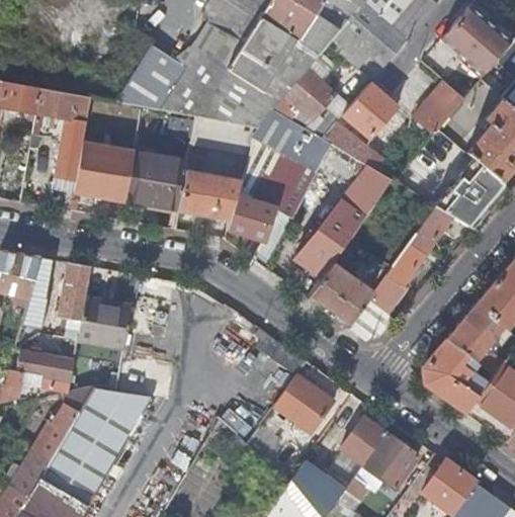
[(308,70),(322,54),(236,0),(211,0),(207,7),(210,21),(217,25),(200,51),(280,102),(285,95),(308,70)]
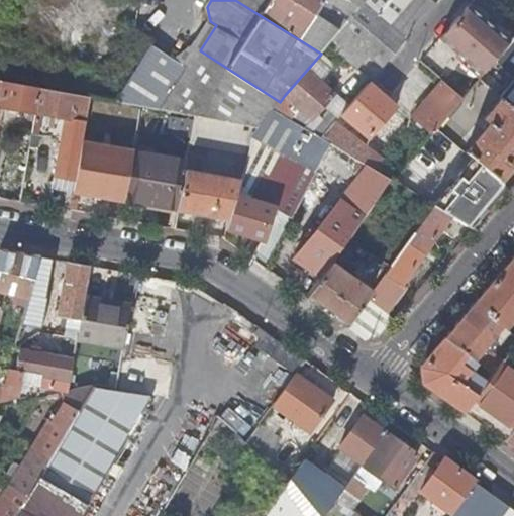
[(235,0),(321,54),(329,44),(361,8),(347,0),(235,0)]
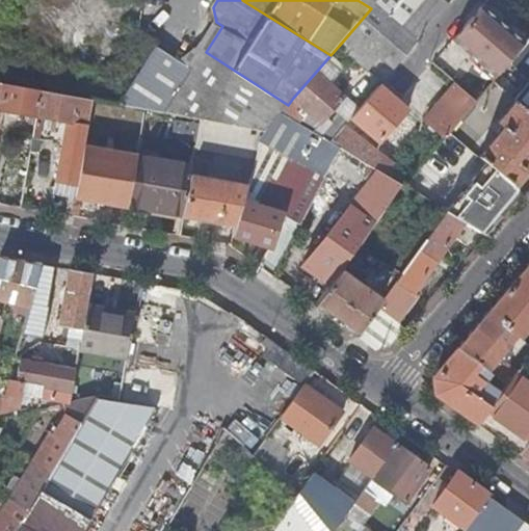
[(380,56),(396,70),(421,41),(454,0),(377,0),(376,2),(371,8),(339,46),(368,71),(380,56)]
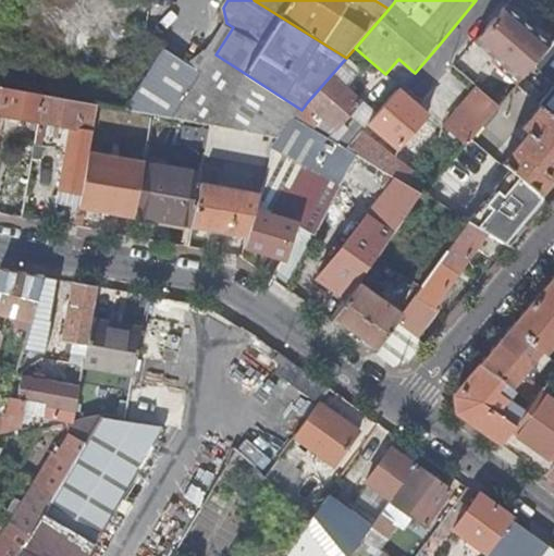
[(506,7),(477,42),(522,81),(553,45),(506,7)]
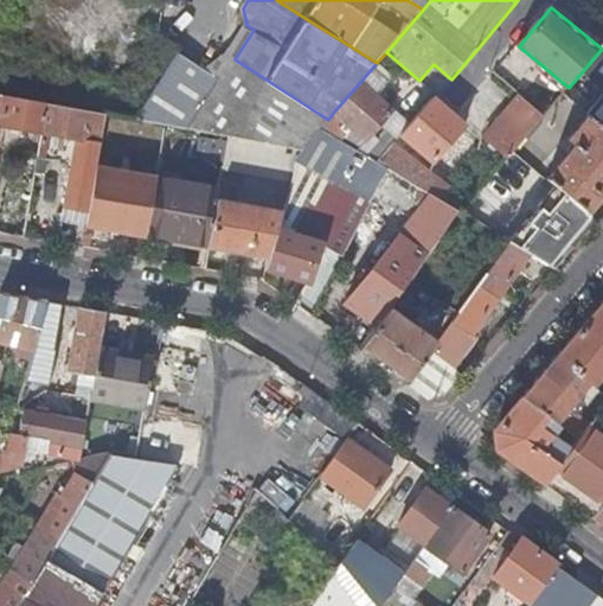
[(565,93),(592,115),(602,123),(602,49),(569,88),(565,93)]
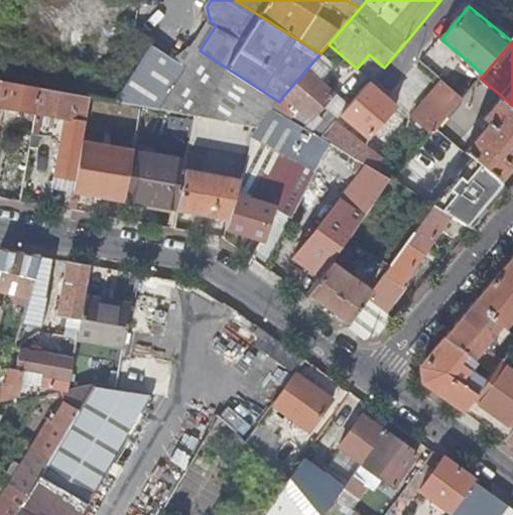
[(257,127),(274,108),(279,102),(200,50),(187,70),(152,45),(116,101),(195,116),(257,127)]
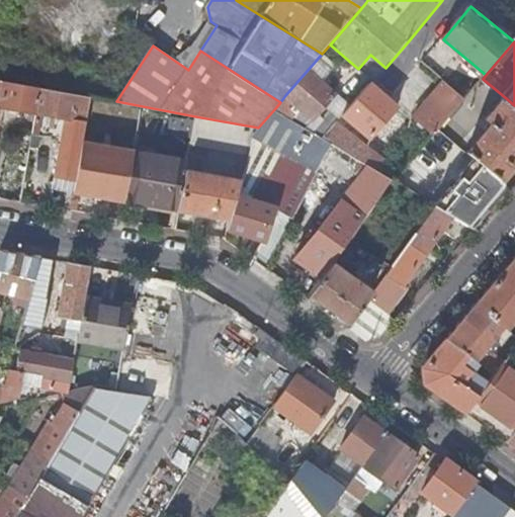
[(132,48),(122,63),(135,70),(144,56),(132,48)]
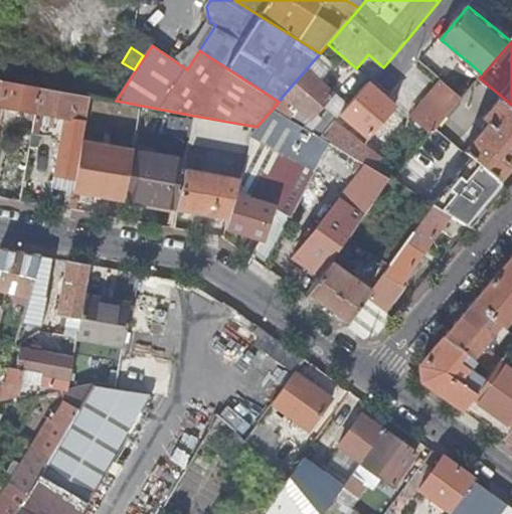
[(324,137),(335,124),(340,118),(331,110),(322,120),(318,124),(312,120),(316,115),(334,94),(306,69),(284,95),(279,102),(274,108),(322,138),(324,137)]
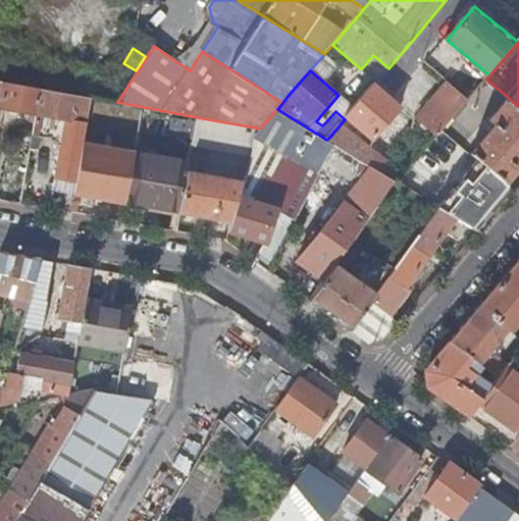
[(0,107),(38,114),(42,89),(0,81),(0,134),(2,123),(0,122),(0,107)]
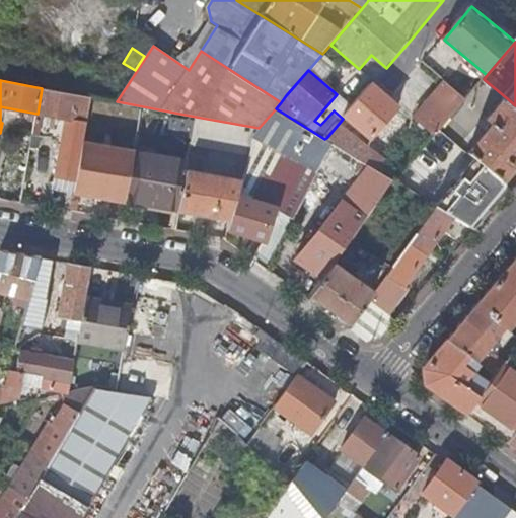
[(418,118),(437,134),(441,129),(466,98),(448,83),(418,118)]
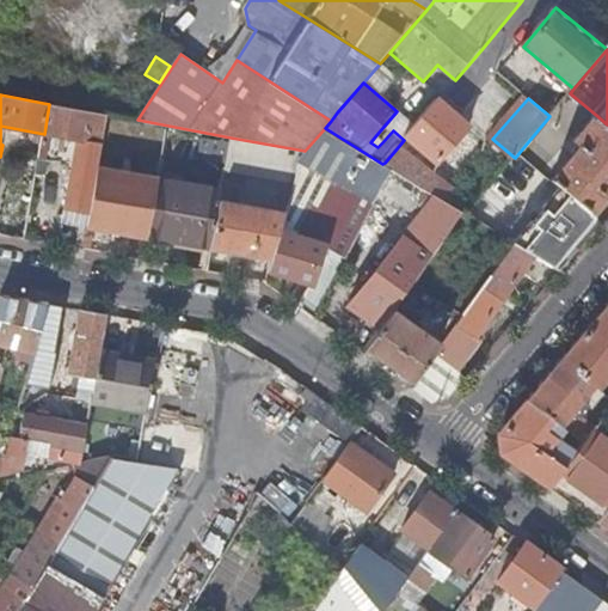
[(470,127),(438,99),(406,136),(438,163),(470,127)]
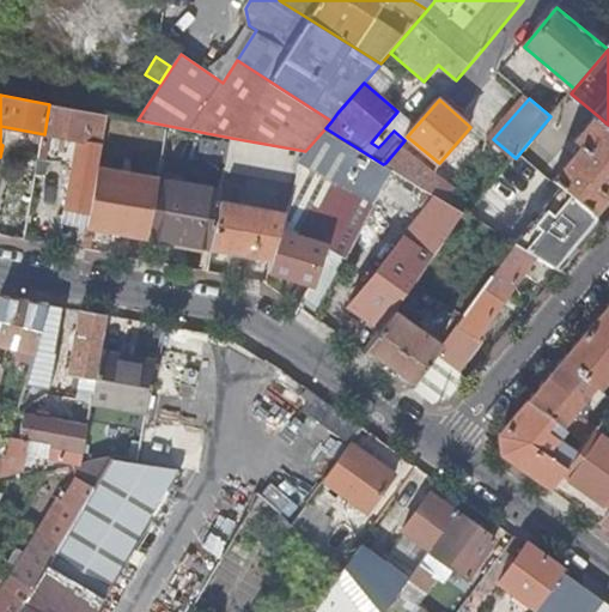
[(103,144),(108,115),(49,104),(44,134),(103,144)]
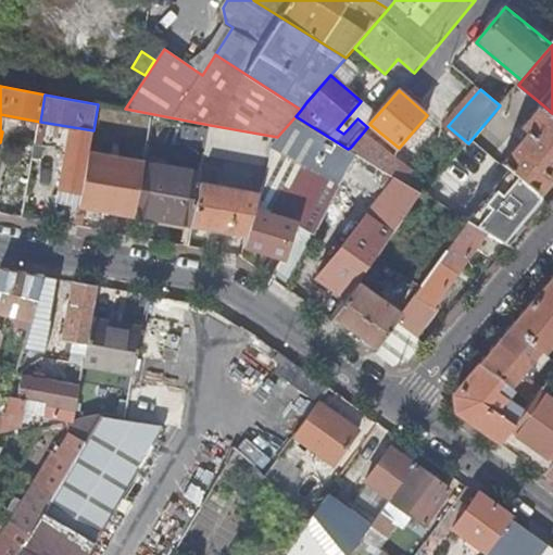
[(504,161),(503,164),(512,172),(526,183),(539,193),(552,177),(552,113),(543,105),(523,130),(528,135),(505,162),(504,161)]
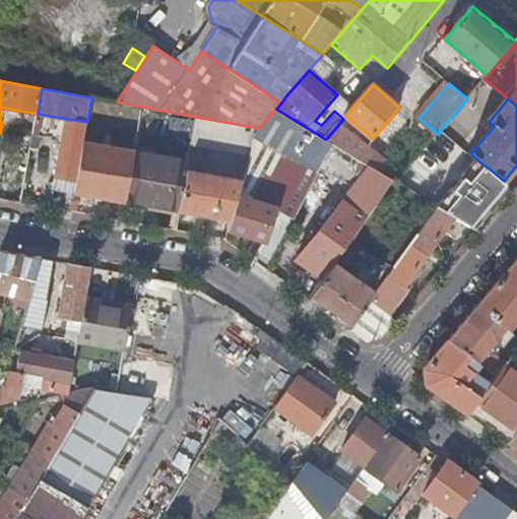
[(323,170),(336,145),(325,139),(276,109),(259,128),(252,155),(244,182),(240,196),(279,207),(278,208),(296,218),(323,170)]
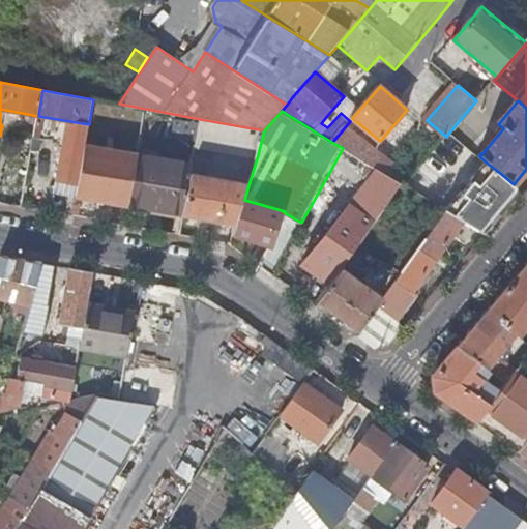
[(327,127),(331,123),(325,118),(321,123),(327,127)]
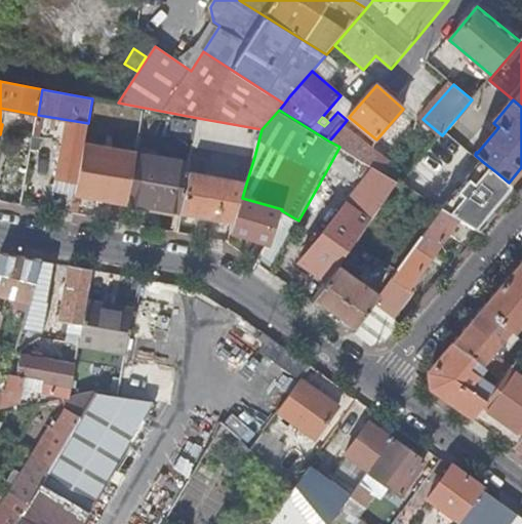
[(254,157),(262,129),(198,118),(193,146),(254,157)]
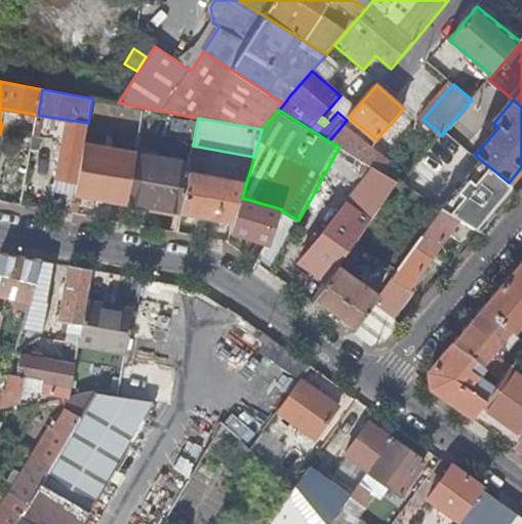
[(43,121),(37,120),(33,142),(39,143),(43,121)]
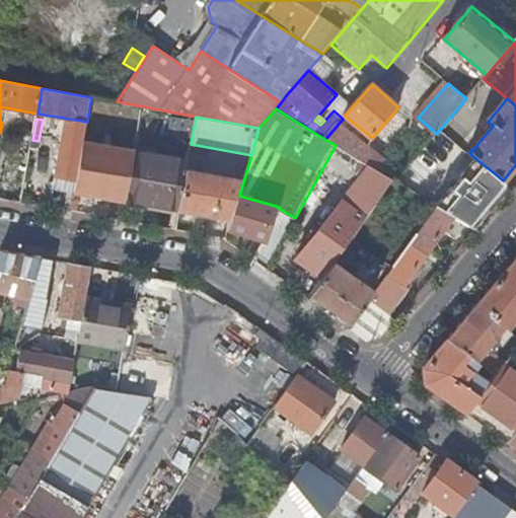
[(358,158),(367,147),(338,125),(326,138),(324,139),(336,145),(358,158)]
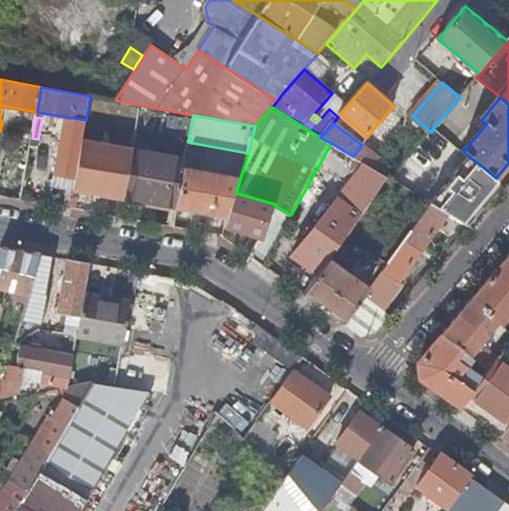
[(75,187),(82,141),(67,139),(59,186),(74,188),(75,187)]
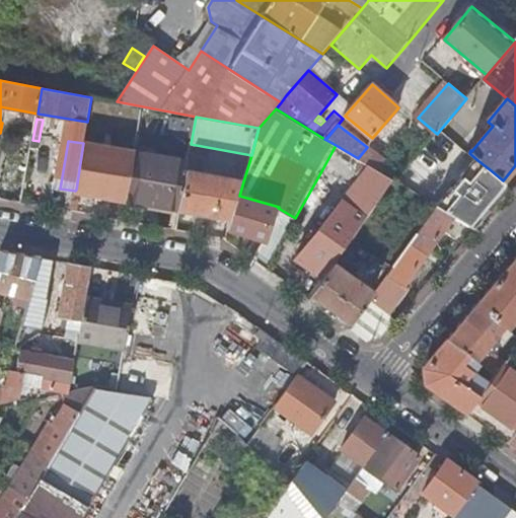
[(136,151),(83,143),(76,190),(127,202),(136,151)]
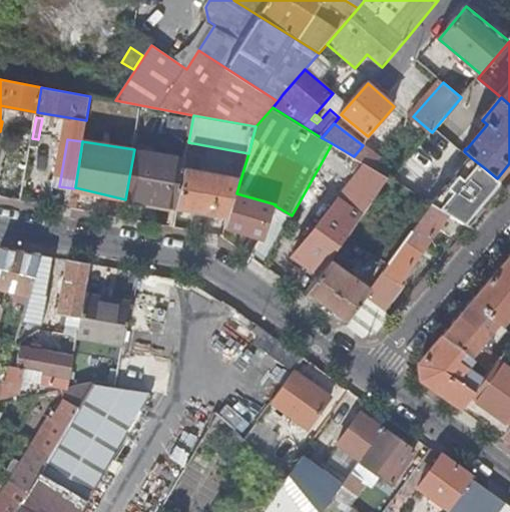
[(379,193),(390,178),(381,172),(354,156),(332,143),(319,167),(339,179),(350,188),(295,257),(320,276),(330,262),(349,234),(373,202),(379,193)]
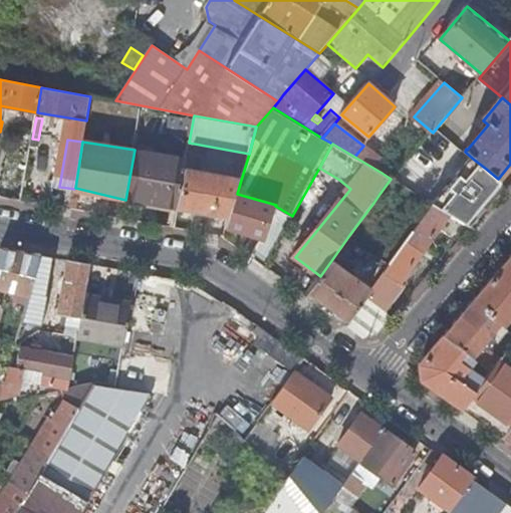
[(354,157),(381,173),(389,165),(363,146),(354,157)]
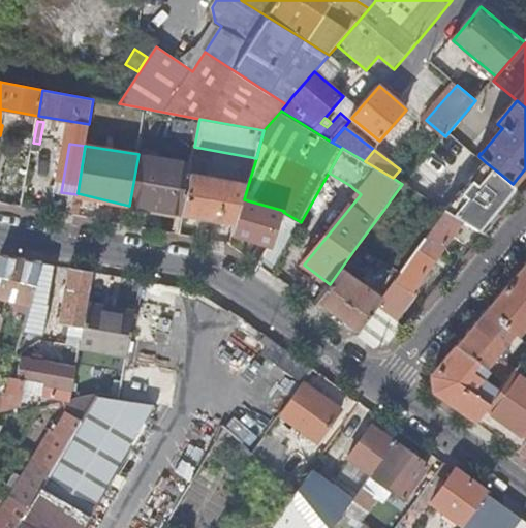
[(191,163),(138,154),(129,206),(183,215),(190,174),(191,163)]
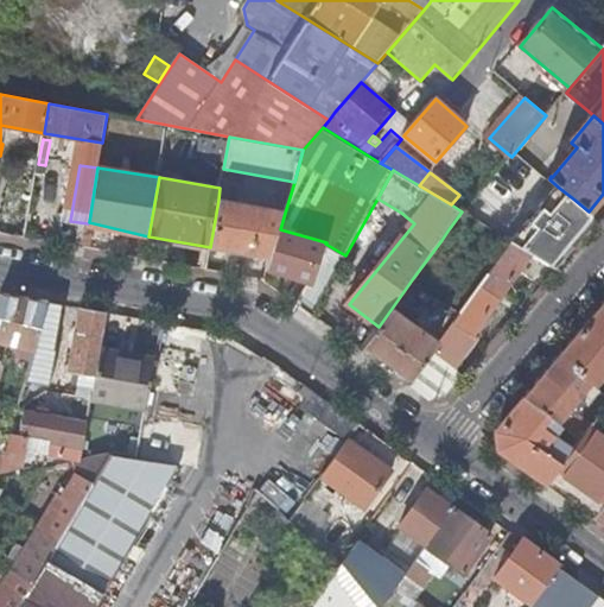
[(532,220),(513,244),(532,254),(557,269),(598,220),(589,212),(574,200),(559,188),(541,208),(545,210),(563,227),(553,239),(533,222),(532,220)]
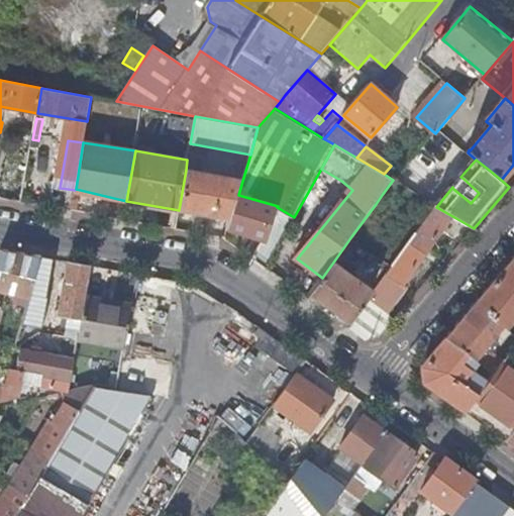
[(186,170),(179,210),(231,220),(238,195),(242,181),(186,170)]
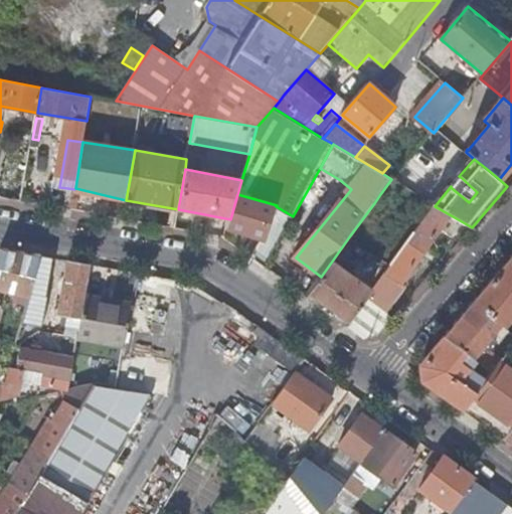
[(462,178),(452,188),(469,202),(477,192),(462,178)]
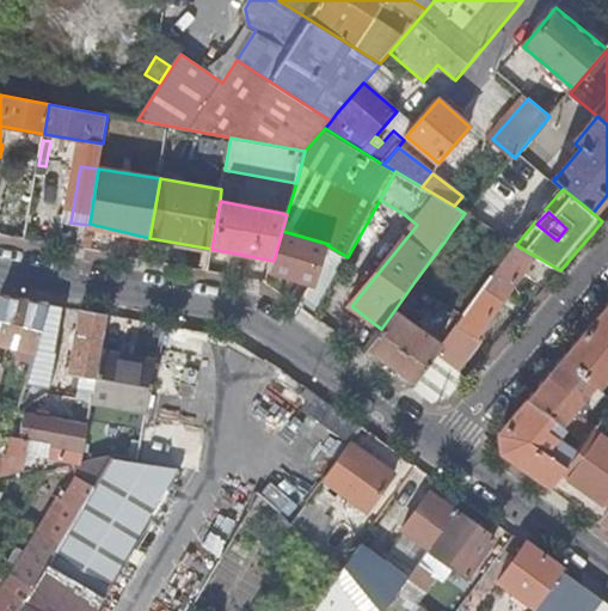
[(478,220),(467,214),(465,213),(452,231),(464,239),(478,220)]
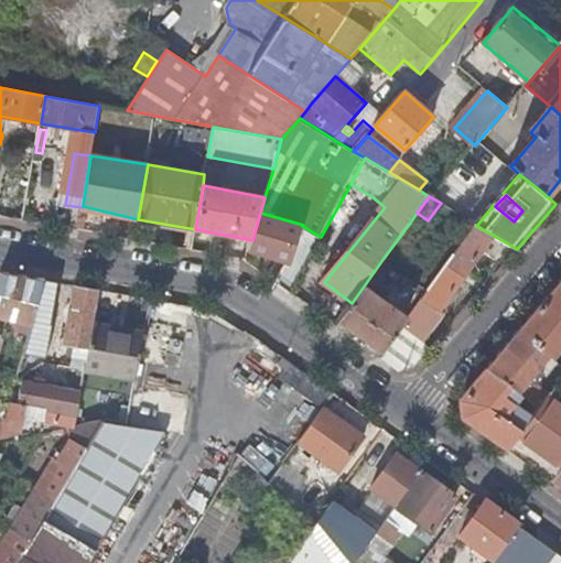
[(252,240),(249,250),(292,262),(302,226),(303,225),(260,213),(252,240)]
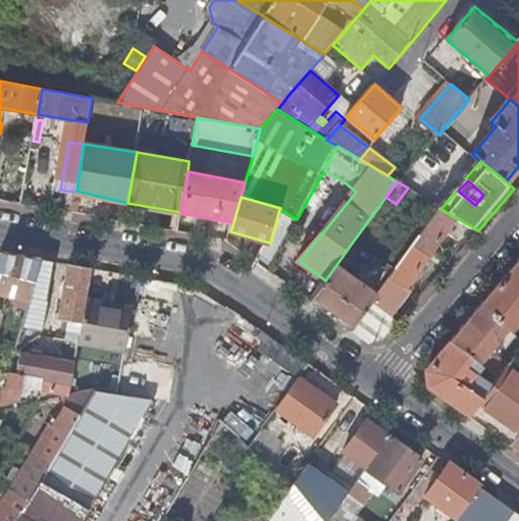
[(420,236),(379,206),(355,239),(397,269),(420,236)]
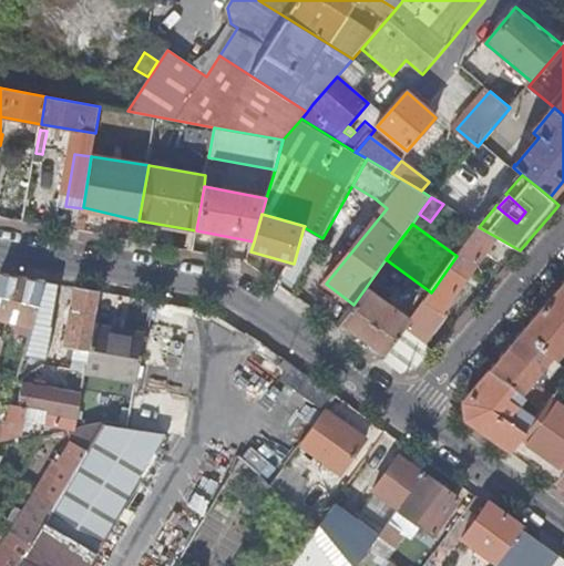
[(496,237),(479,227),(457,256),(431,292),(410,321),(382,360),(401,373),(419,371),(434,352),(426,346),(438,331),(433,327),(490,247),(496,237)]
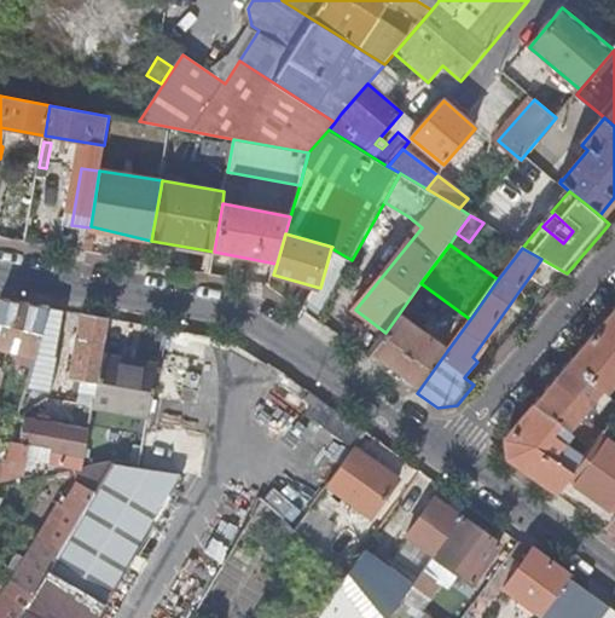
[(567,273),(541,259),(534,270),(558,284),(567,273)]
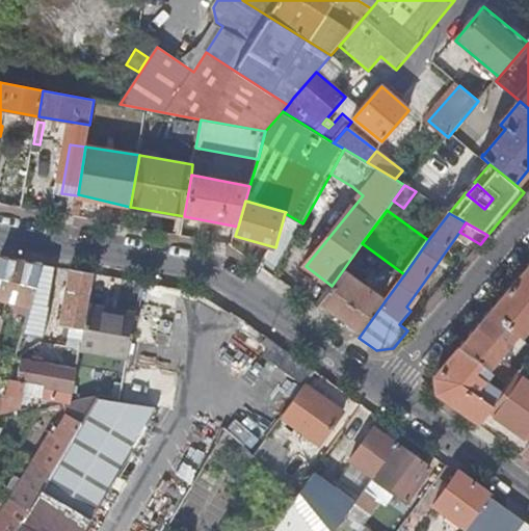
[(24,311),(29,312),(43,264),(2,257),(0,265),(0,297),(25,306),(24,311)]
